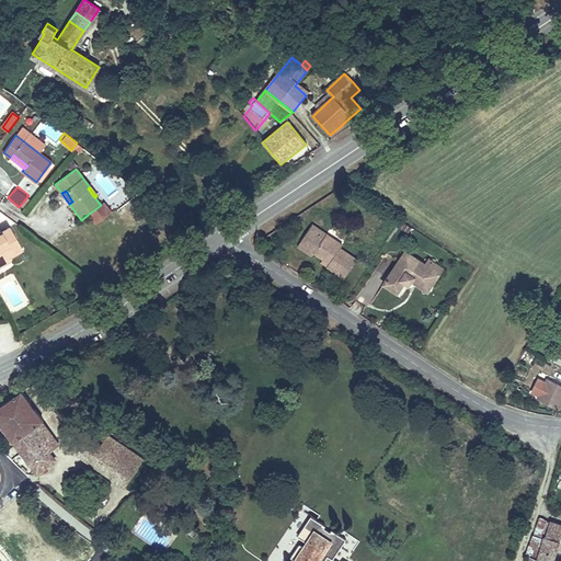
[(101,205),(88,215),(94,224),(110,213),(103,204),(101,205)]
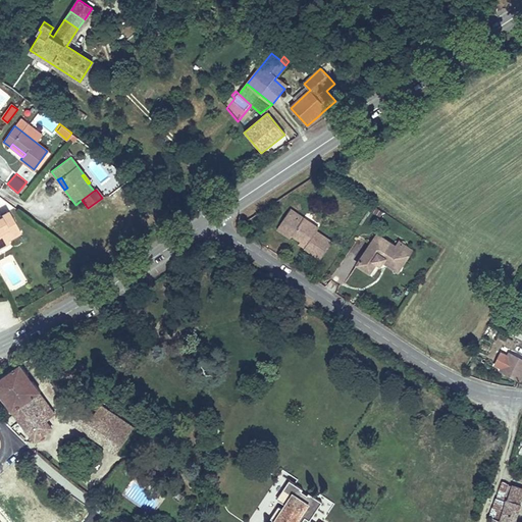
[(7,211),(0,215),(0,241),(5,239),(6,240),(18,232),(7,211)]
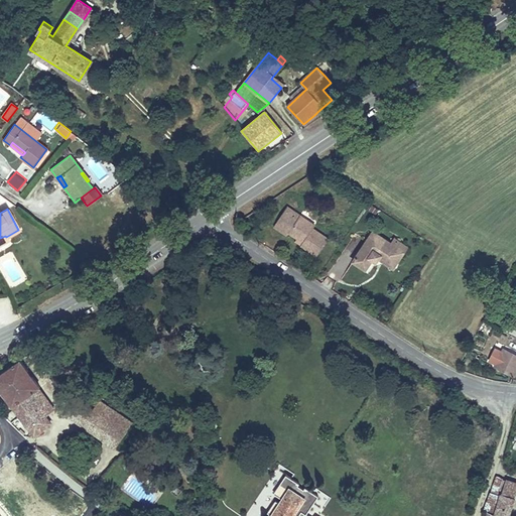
[(287,211),(273,232),(281,237),(283,234),(296,241),(303,245),(300,249),(317,260),(330,241),(312,231),(314,227),(287,211)]
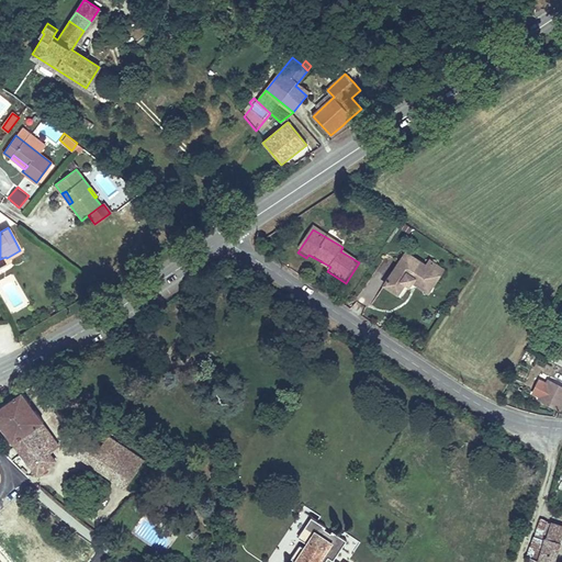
[(413,282),(423,289),(435,270),(424,265),(404,254),(384,287),(400,295),(406,283),(411,285),(413,282)]
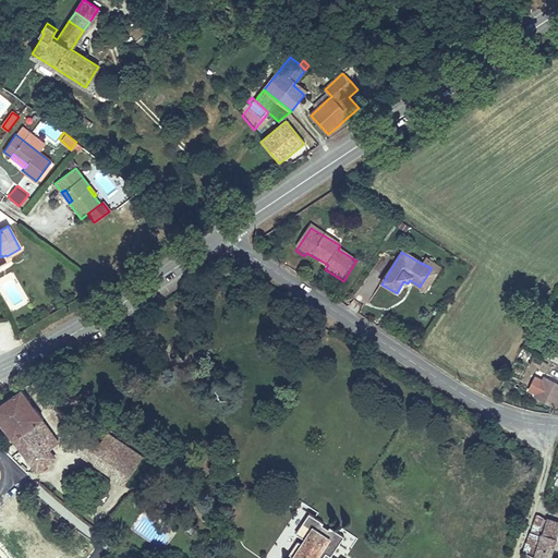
[(432,268),(420,287),(427,290),(441,264),(424,254),(421,263),(432,268)]
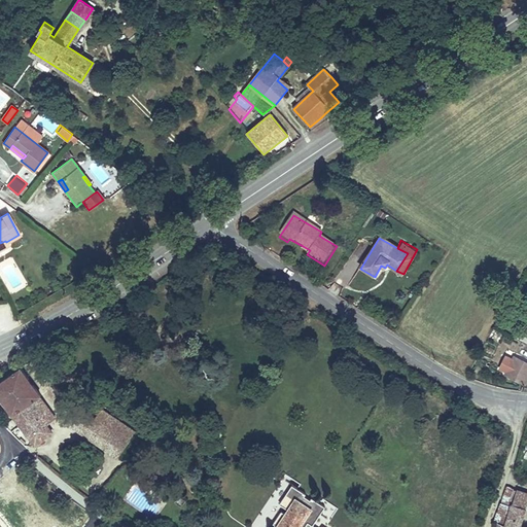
[(310,250),(303,246),(301,250),(307,254),(310,250)]
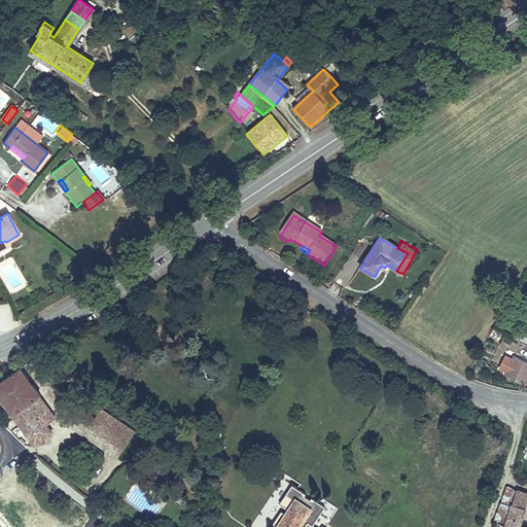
[(526,324),(524,323),(517,338),(526,342),(526,324)]
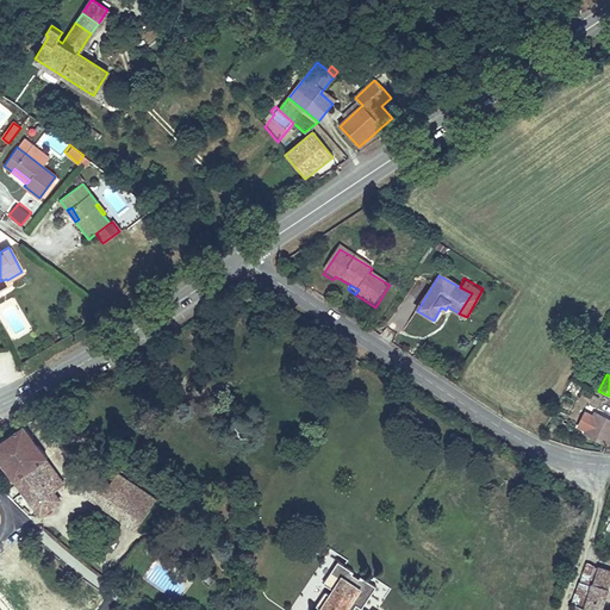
[(597,441),(605,421),(596,416),(586,436),(597,441)]
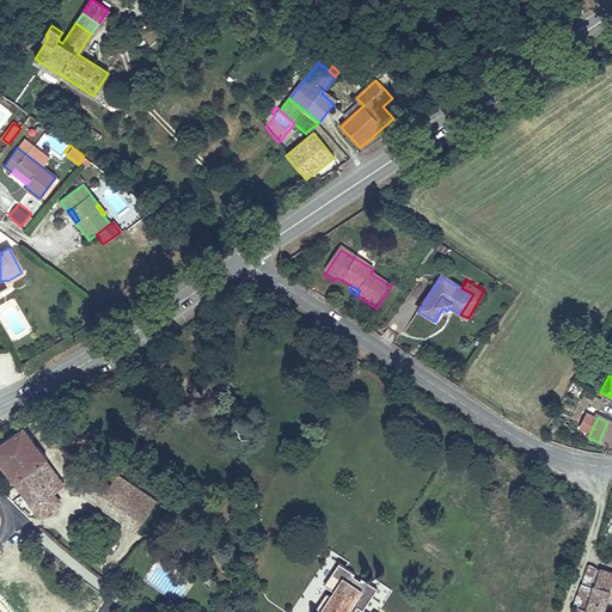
[(611,444),(611,423),(607,422),(599,442),(611,448),(611,444)]
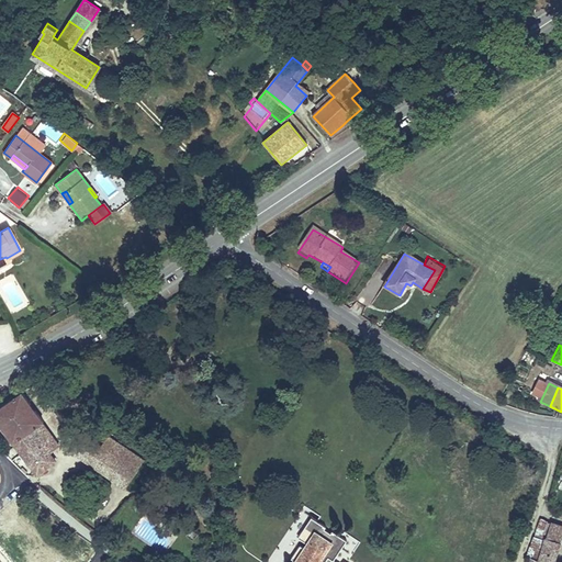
[(0,407),(0,422),(37,474),(47,468),(42,459),(49,453),(47,450),(53,447),(55,450),(59,447),(43,424),(44,423),(23,392),(0,407)]
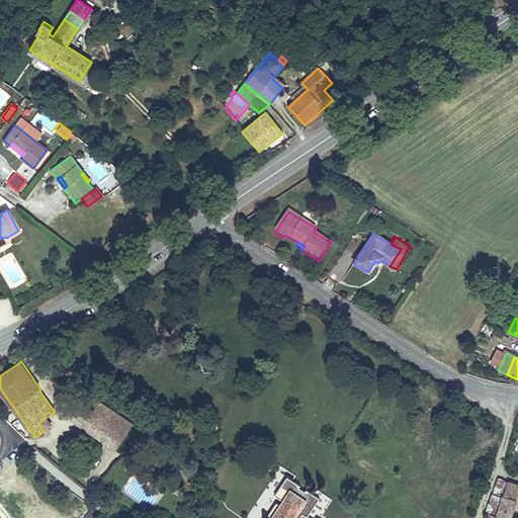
[(65,415),(114,450),(133,425),(115,413),(108,423),(103,420),(79,402),(65,415)]
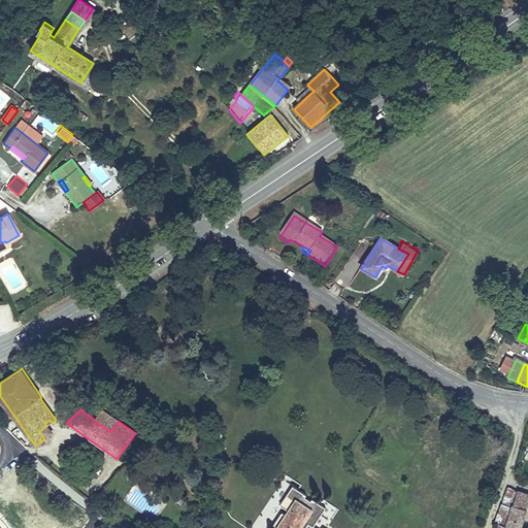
[(112,418),(105,428),(110,431),(118,421),(112,418)]
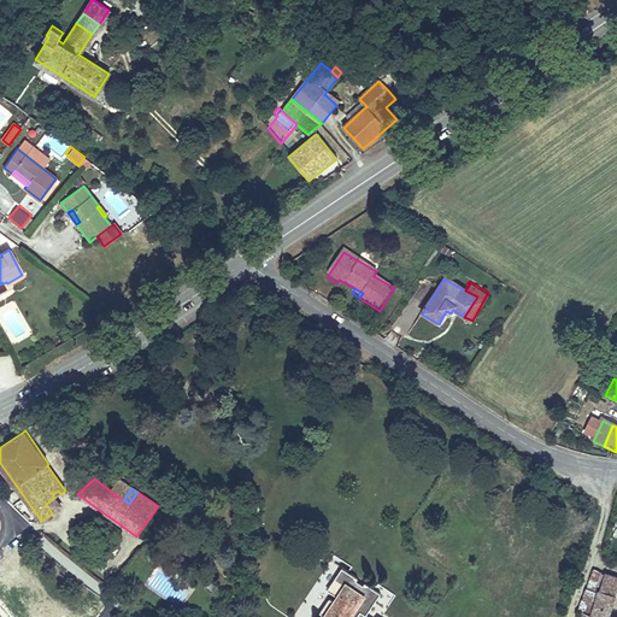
[(54,498),(46,504),(52,513),(60,507),(54,498)]
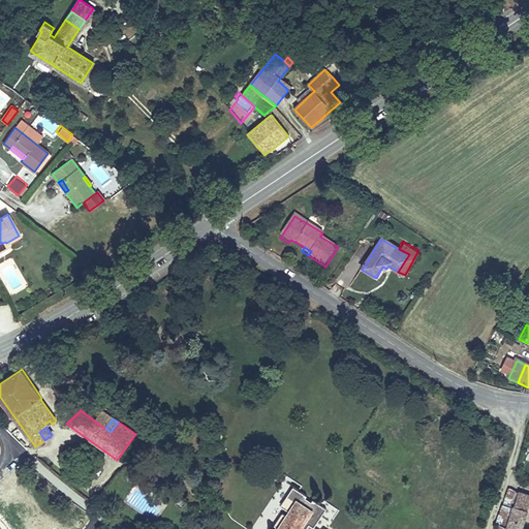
[(305,528),(306,528),(310,523),(315,526),(327,507),(312,499),(311,501),(305,497),(307,495),(293,487),(282,504),(291,510),(288,515),(283,511),(275,525),(281,528),(280,528),(305,528)]
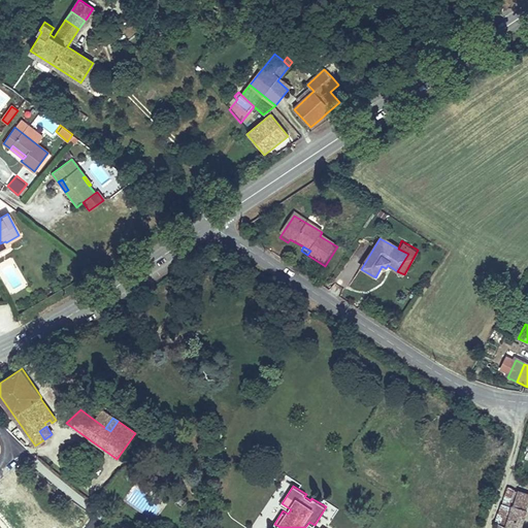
[(527,494),(519,492),(515,504),(527,508),(527,494)]
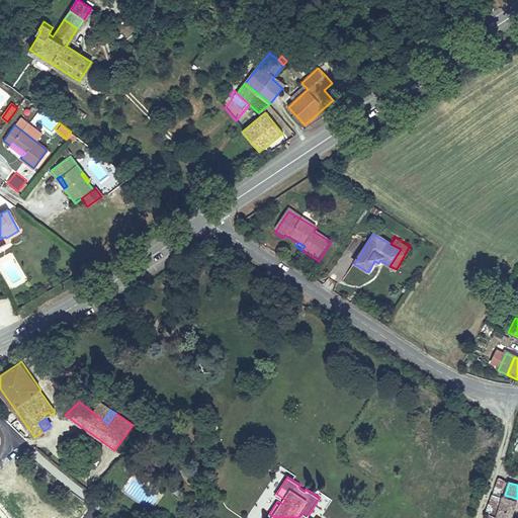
[(512,517),(517,500),(517,499),(505,495),(498,517),(512,517)]
